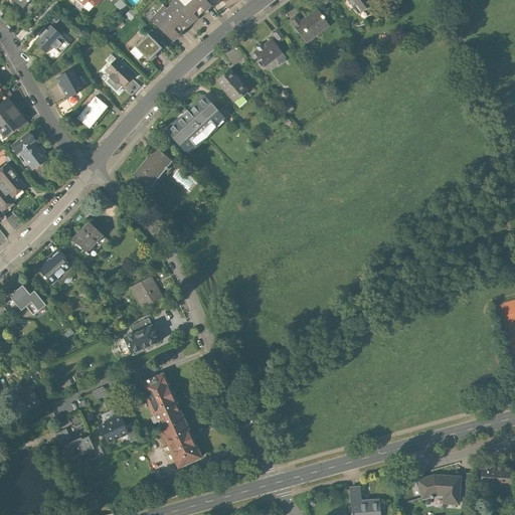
[(13,0),(24,8),(30,0),(13,0)]
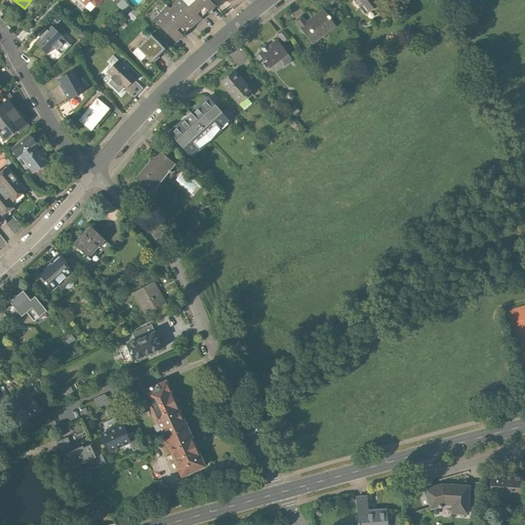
[(209,0),(177,0),(172,5),(174,7),(170,10),(167,7),(155,19),(176,42),(208,11),(210,12),(214,7),(208,1),(209,0)]
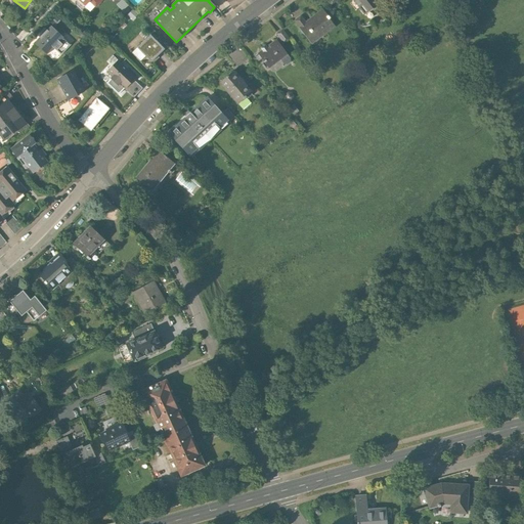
[(379,3),(376,0),(352,0),(363,14),(379,3)]
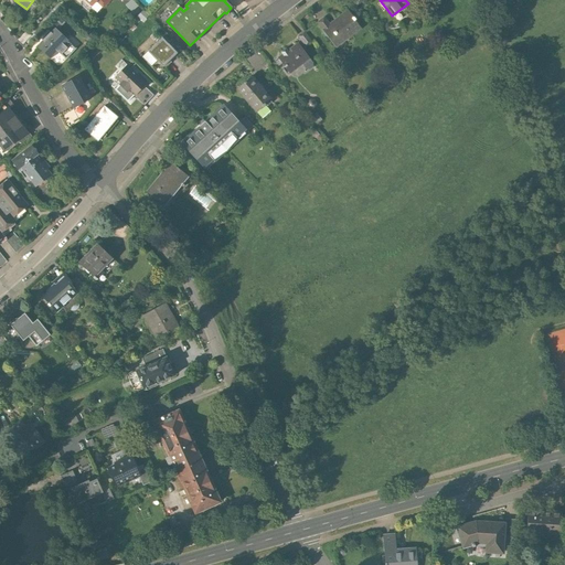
[(361,28),(349,11),(330,24),(326,18),(318,23),(337,46),(361,28)]
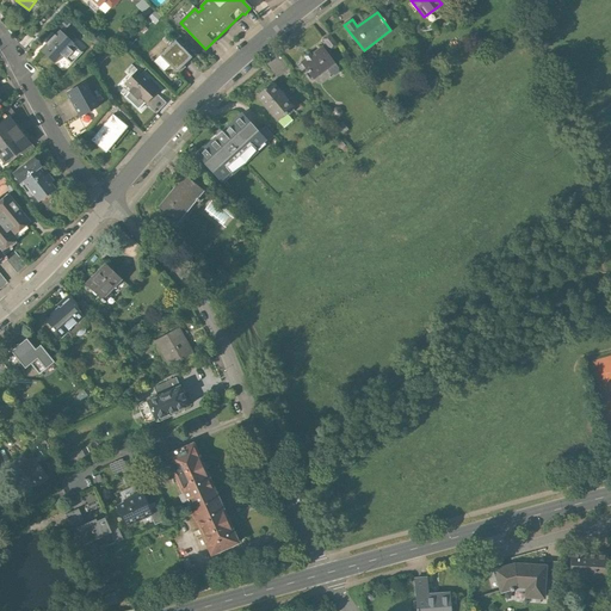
[(82,53),(59,31),(41,51),(55,65),(62,56),(72,65),(82,53)]
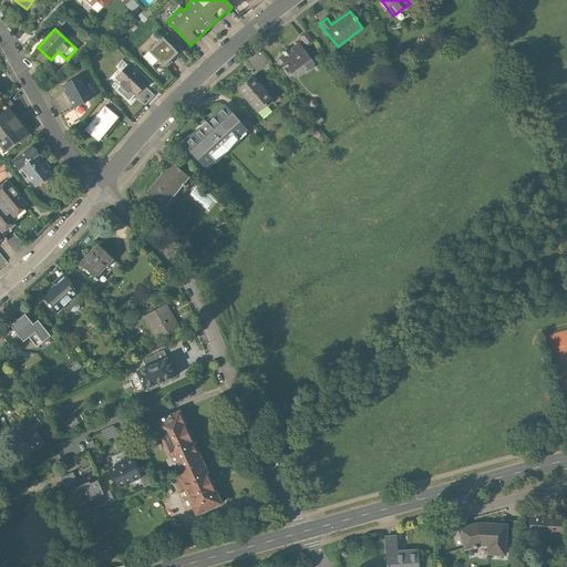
[(306,32),(299,38),(307,48),(313,42),(306,32)]
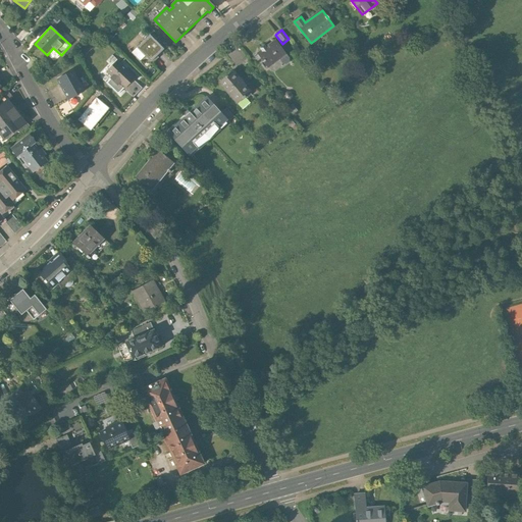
[(163,48),(150,35),(137,48),(150,61),(163,48)]
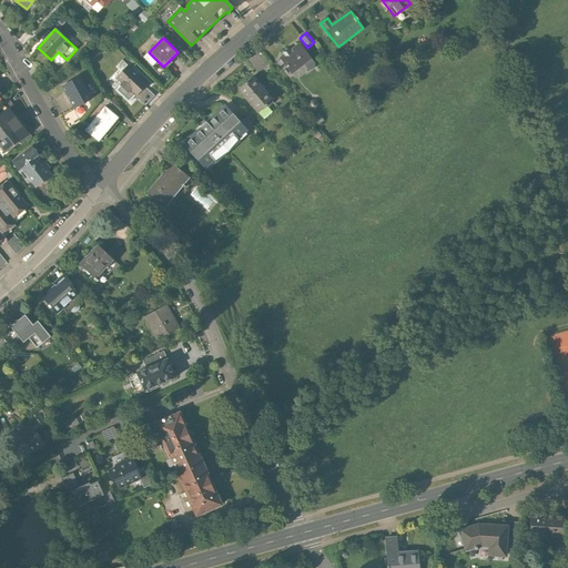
[(315,64),(300,44),(288,52),(287,50),(282,53),(284,56),(281,59),(291,73),(304,64),(307,70),(312,71),(314,69),(315,64)]
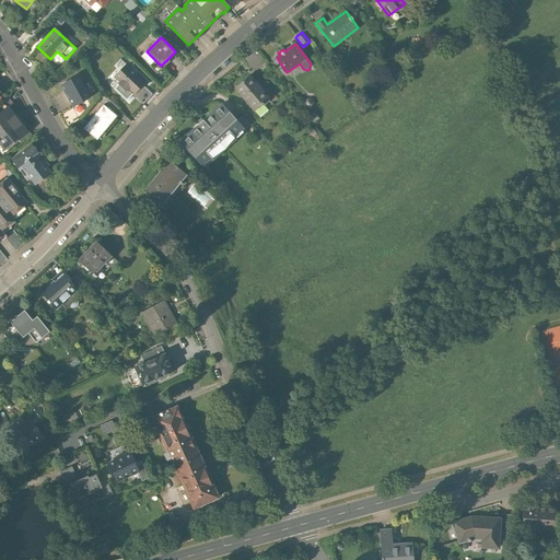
[(146,83),(128,66),(117,76),(135,94),(143,85),(146,83)]
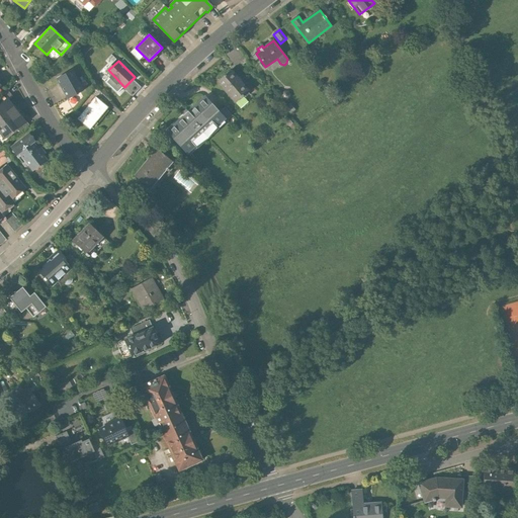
[(71,72),(58,79),(67,97),(81,90),(71,72)]
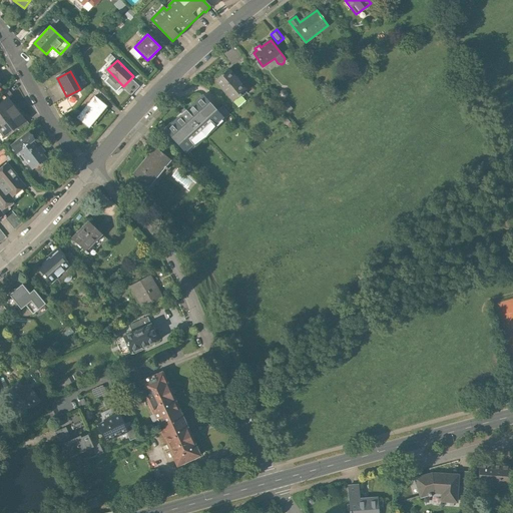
[(215,82),(231,102),(245,90),(229,71),(215,82)]
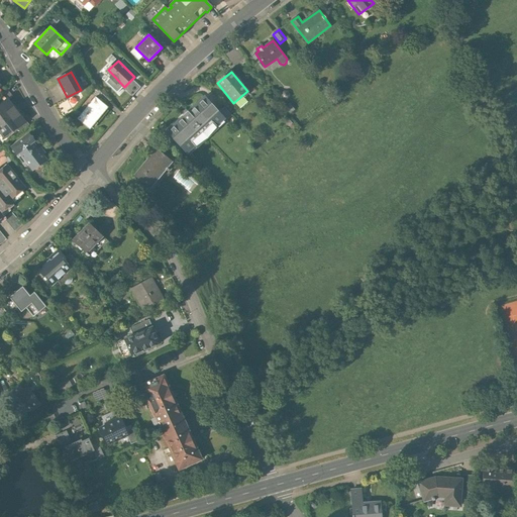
[(124,87),(132,96),(140,88),(132,79),(124,87)]
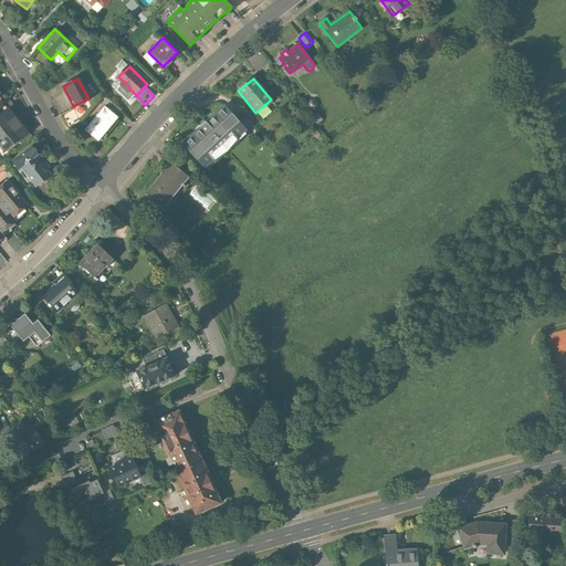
[(0,115),(1,116),(10,107),(12,106),(6,98),(0,104),(0,115)]
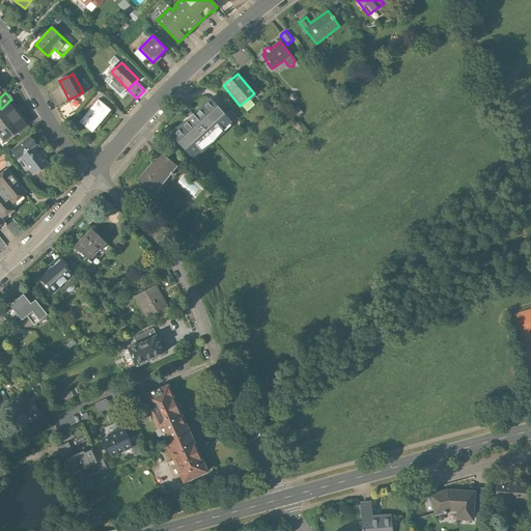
[(226,114),(212,99),(172,134),(193,158),(232,121),(226,114)]
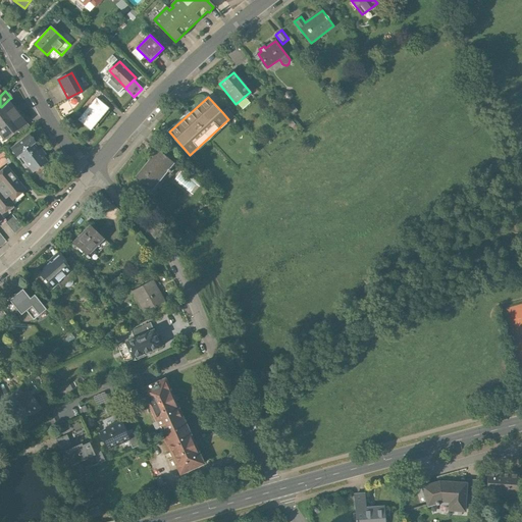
[(288,105),(281,97),(274,102),(281,110),(288,105)]
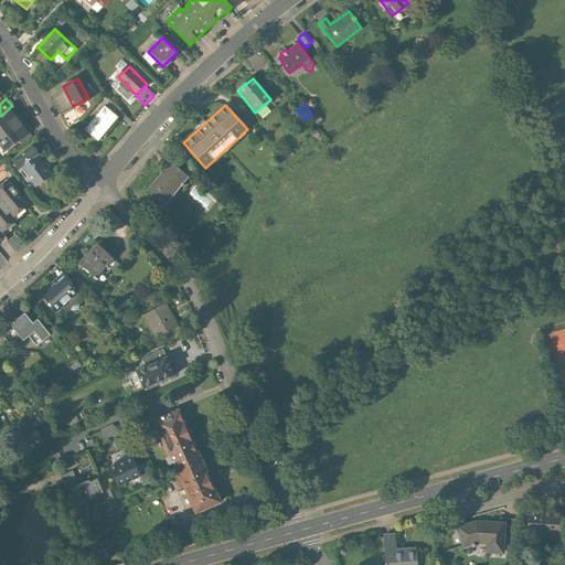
[(1,116),(0,117),(0,136),(20,121),(10,107),(1,116)]
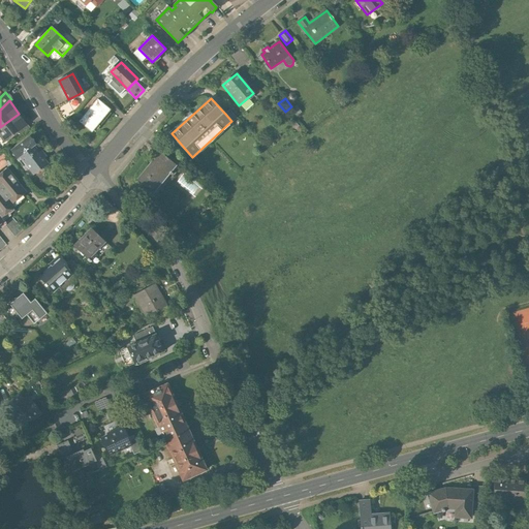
[(112,112),(98,100),(80,122),(93,133),(112,112)]
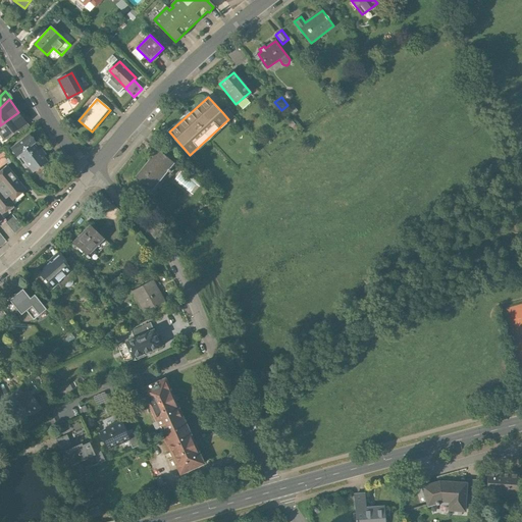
[(303,106),(298,101),(293,106),(297,111),(303,106)]
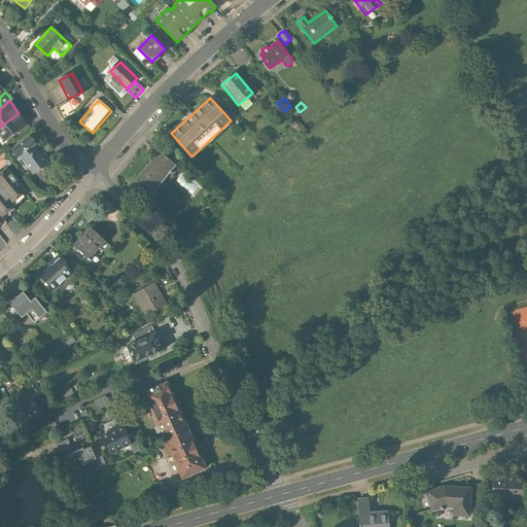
[(229,109),(224,113),(231,120),(232,121),(237,117),(229,109)]
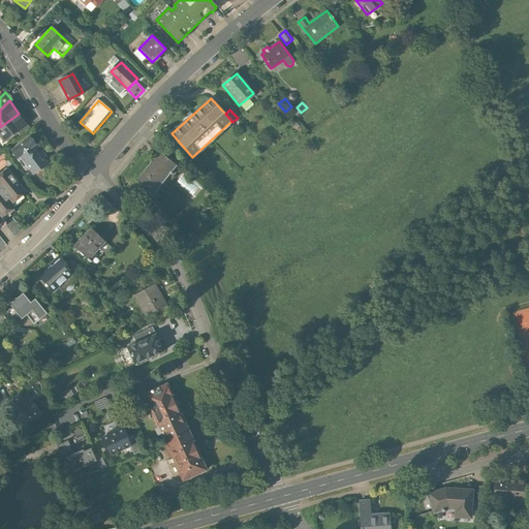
[(27,124),(19,114),(0,127),(0,131),(6,139),(19,130),(27,124)]
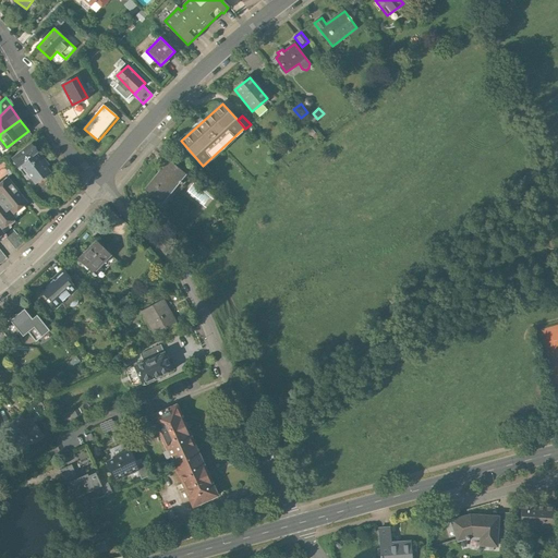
[(34,135),(31,130),(28,131),(20,137),(23,143),(34,135)]
